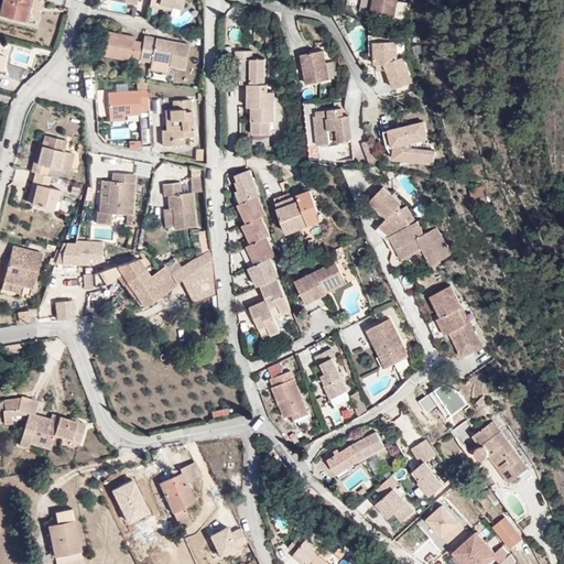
[(4,0),(2,9),(28,14),(30,0),(4,0)]
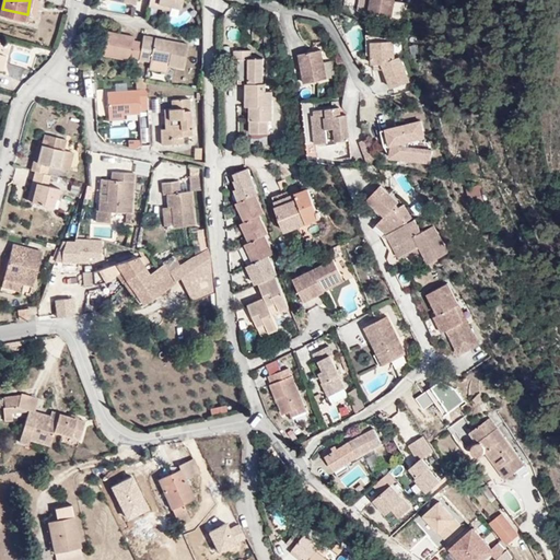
[(150,0),(149,12),(166,16),(167,11),(181,14),(182,0),(150,0)]
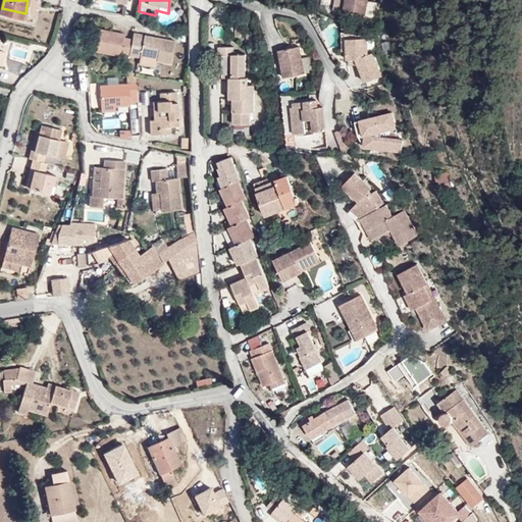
[(364,18),(367,0),(347,0),(344,12),(364,18)]
